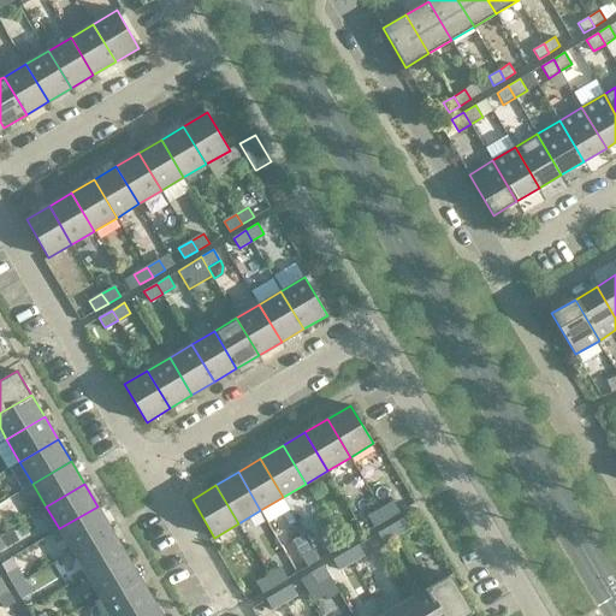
[(394,502),(380,509),(386,520),(400,513),(394,502)]
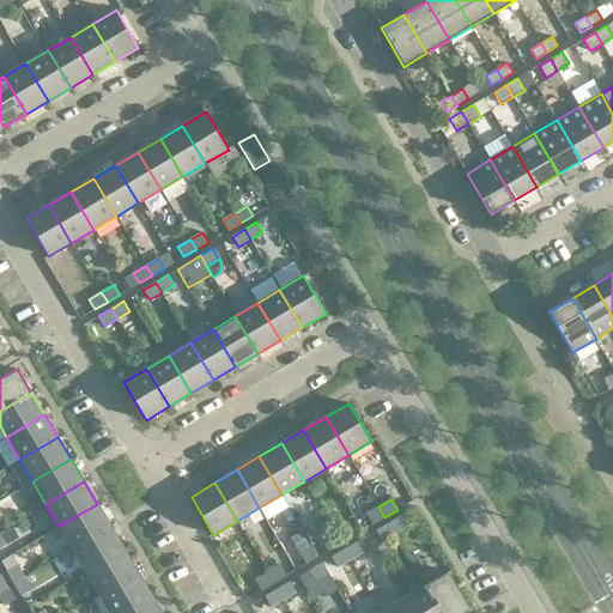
[(110,526),(97,504),(59,526),(72,548),(110,526)]
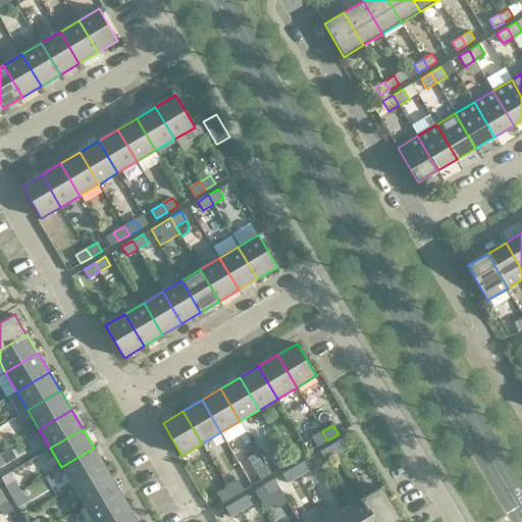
[(327,440),(322,431),(312,437),(317,447),(327,440)]
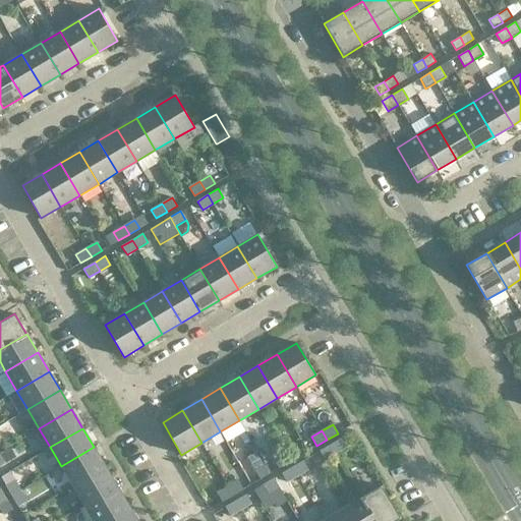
[(346,447),(341,439),(330,445),(336,453),(346,447)]
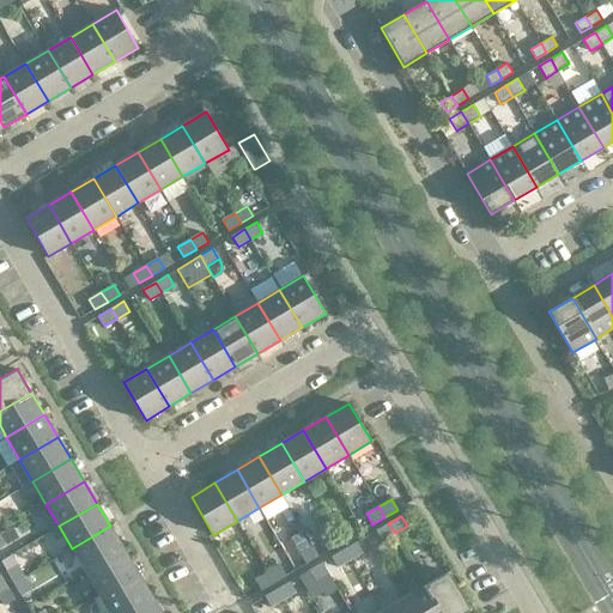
[(395,533),(388,523),(376,530),(382,541),(395,533)]
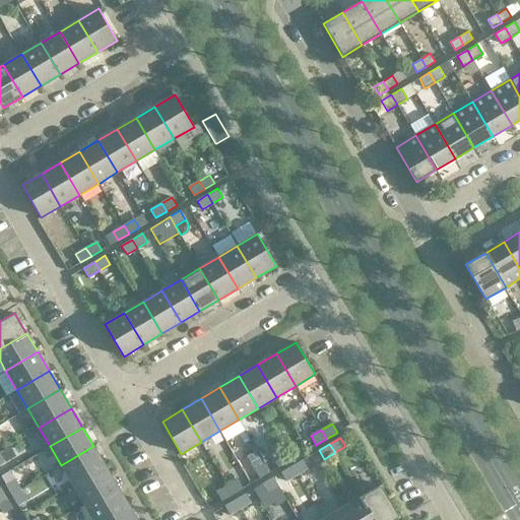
[(0,450),(0,452),(5,461),(12,457),(14,452),(10,445),(0,450)]
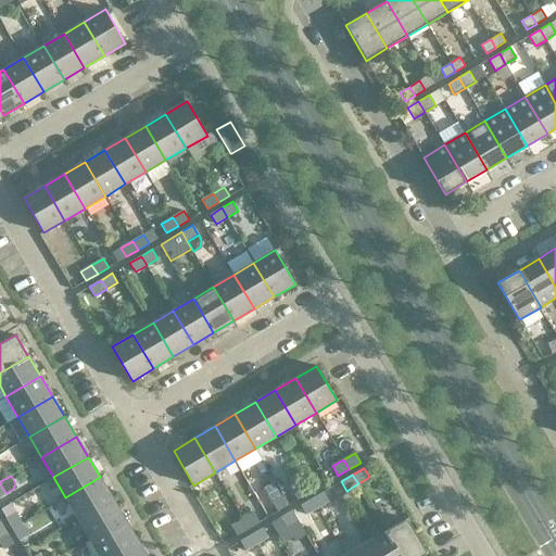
[(295,476),(286,481),(291,490),(301,484),(295,476)]
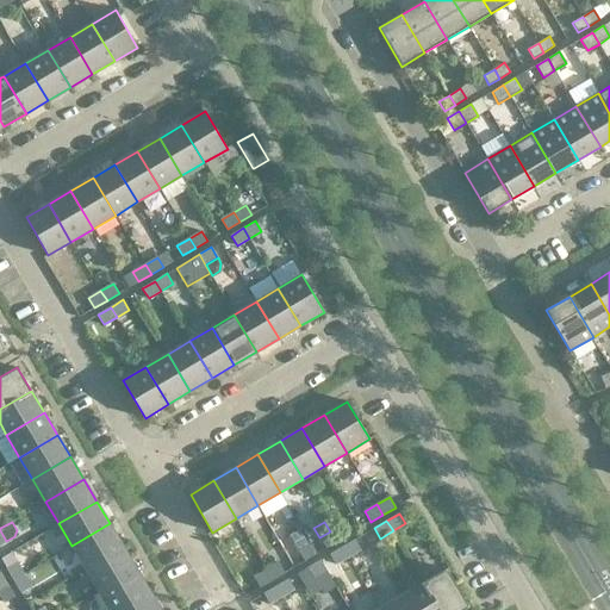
[(123,546),(110,523),(72,546),(86,568),(123,546)]
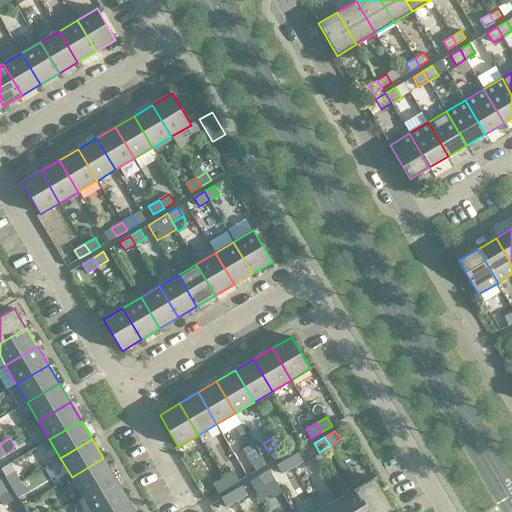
[(289,439),(279,445),(284,454),(295,448),(289,439)]
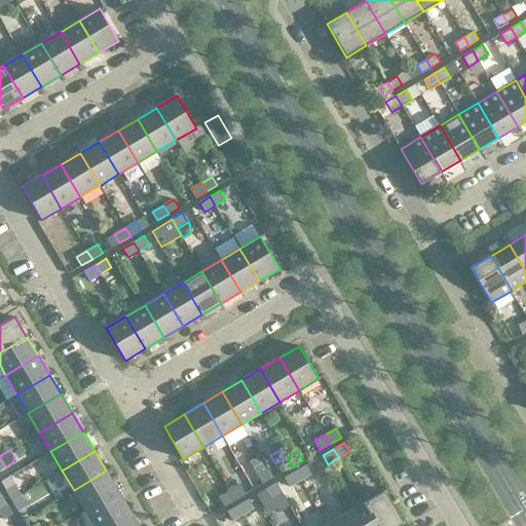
[(292,466),(287,457),(276,463),(282,473),(292,466)]
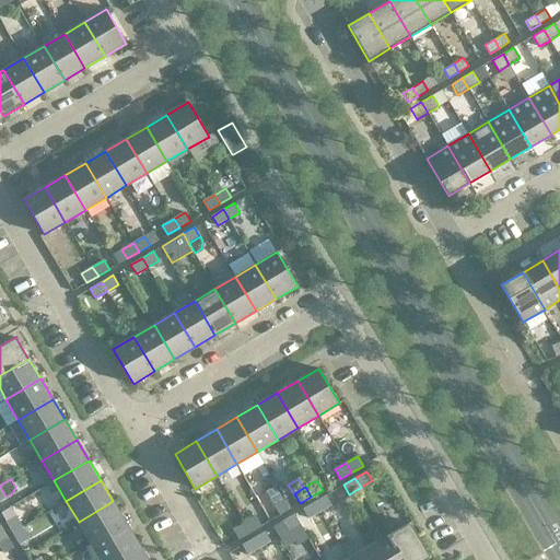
[(331,505),(326,496),(314,502),(319,512),(331,505)]
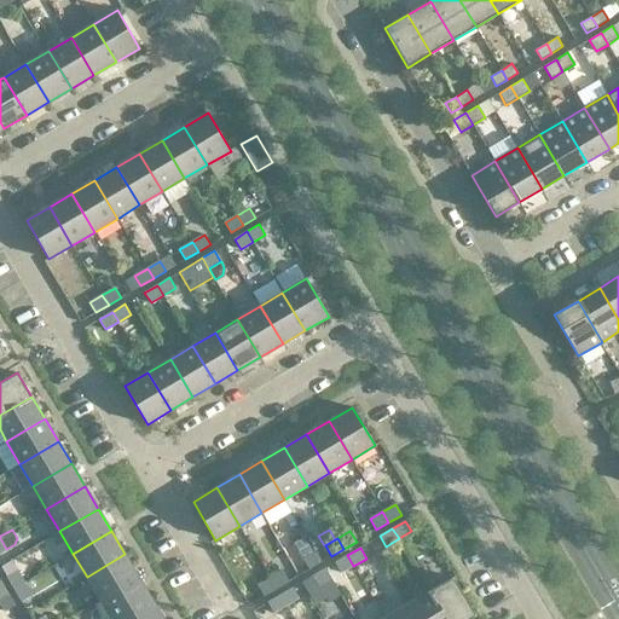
[(302,559),(308,570),(322,562),(316,551),(302,559)]
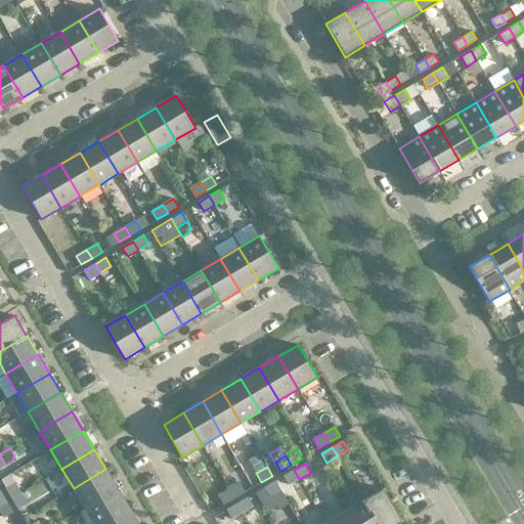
[(117,488),(105,469),(74,488),(85,508),(117,488)]
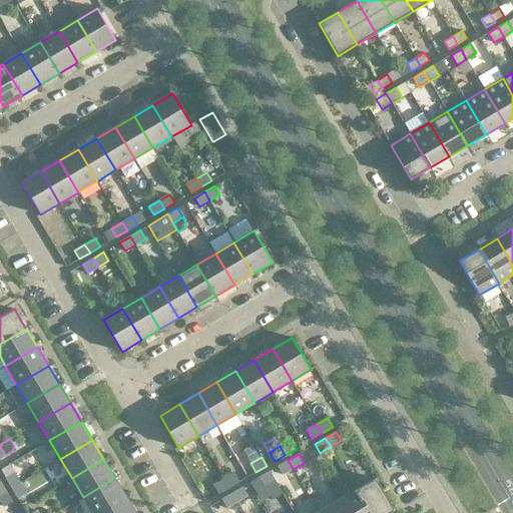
[(293,469),(288,460),(278,466),(283,475),(293,469)]
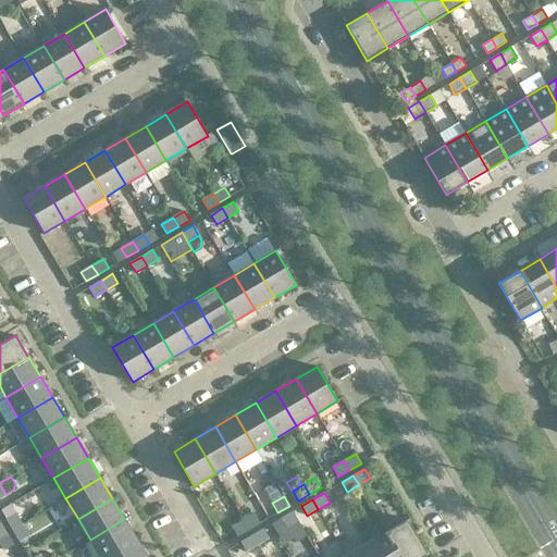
[(298,521),(293,511),(281,518),(287,528),(298,521)]
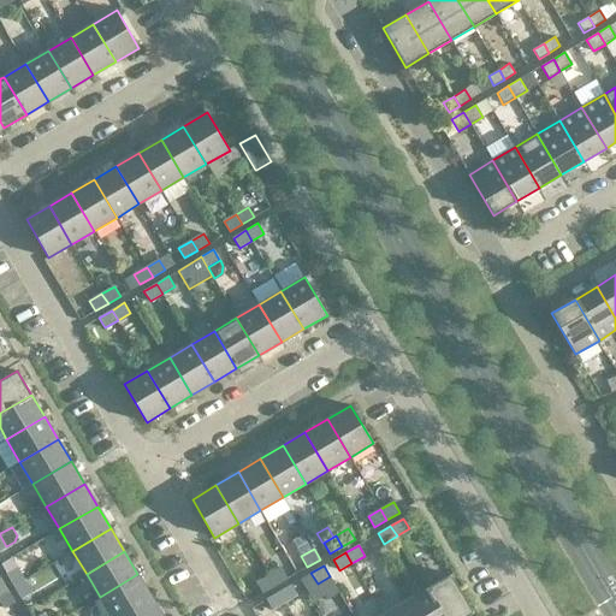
[(6,574),(15,586),(24,580),(17,567),(6,574)]
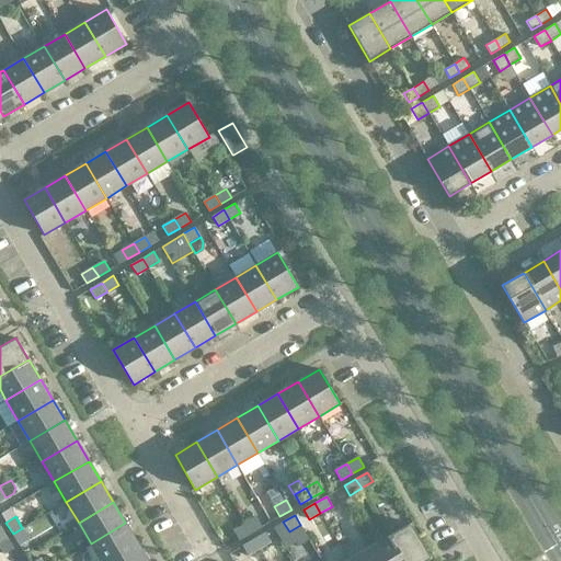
[(256,517),(244,524),(251,534),(262,527),(256,517)]
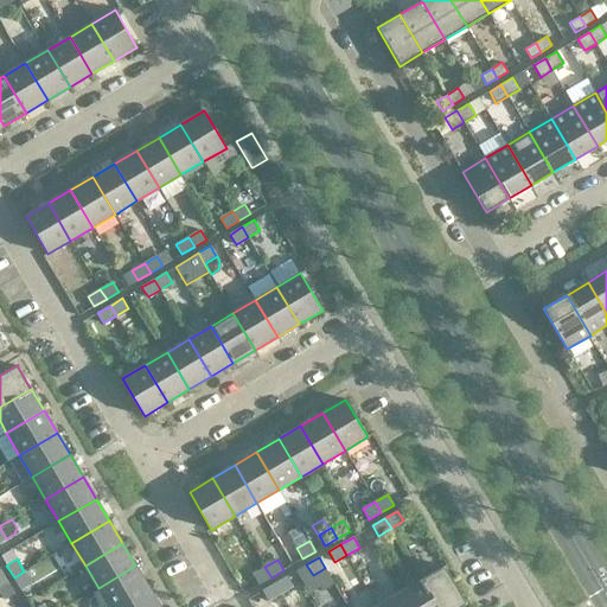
[(115,606),(148,587),(135,566),(98,588),(109,606),(115,606)]
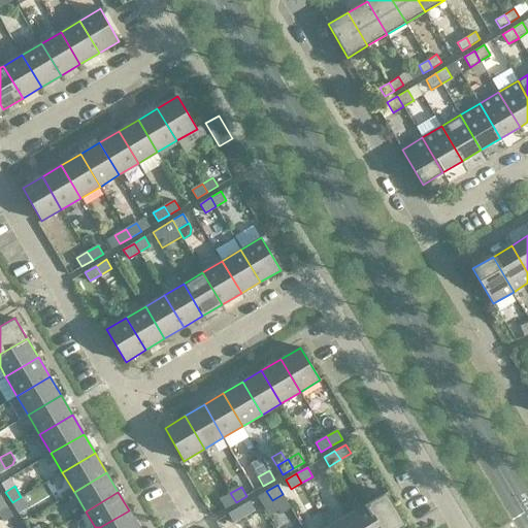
[(387,492),(366,504),(381,527),(399,527),(405,525),(387,492)]
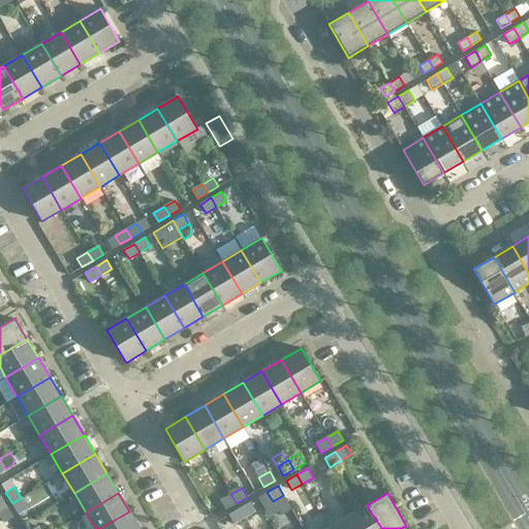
[(237,503),(230,494),(220,500),(225,509),(237,503)]
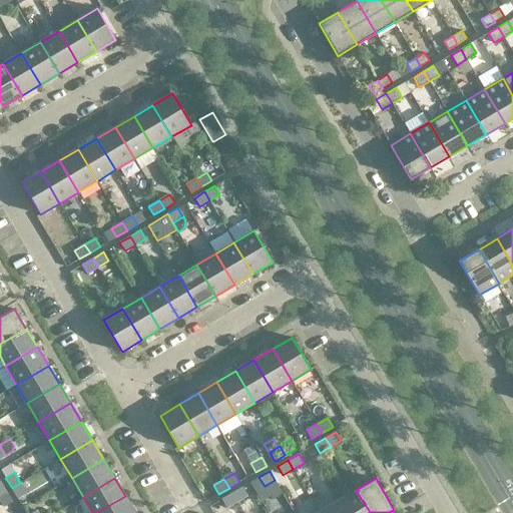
[(26,493),(20,483),(12,488),(18,498),(26,493)]
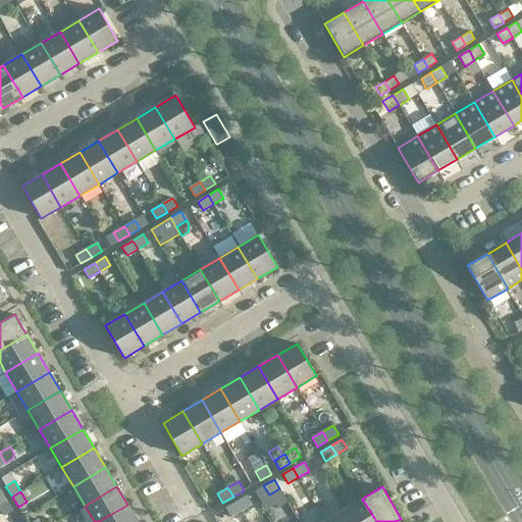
[(252,505),(247,496),(237,502),(242,511),(252,505)]
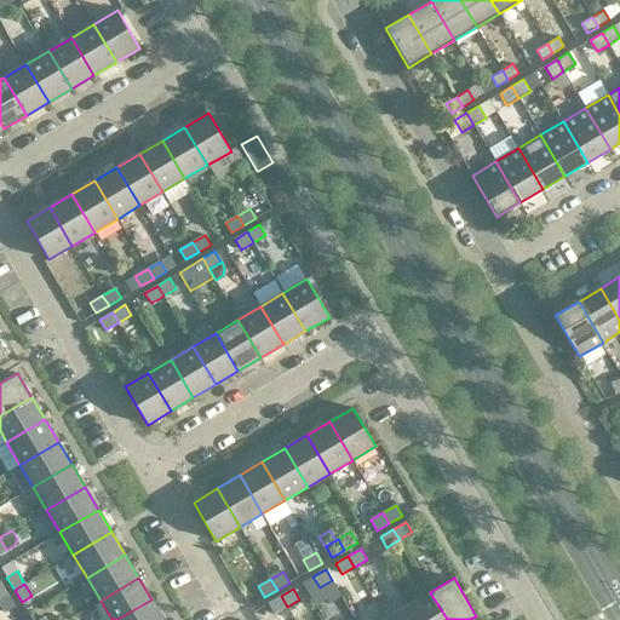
[(447,619),(430,592),(408,606),(415,619),(447,619)]
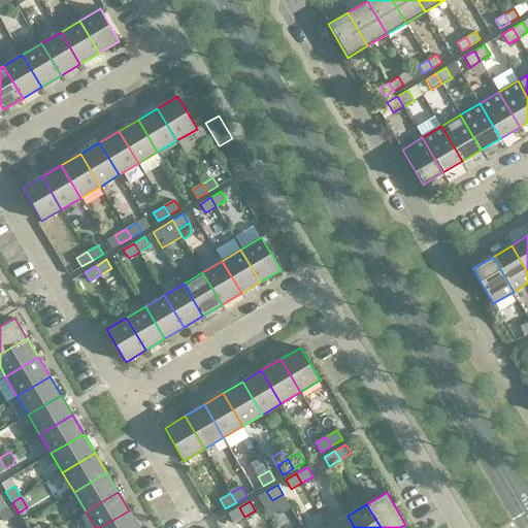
[(12,516),(6,505),(0,508),(0,515),(4,521),(12,516)]
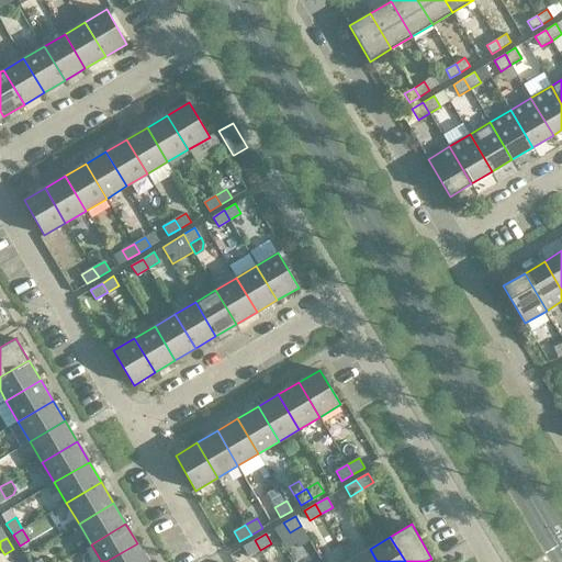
[(260,550),(255,540),(243,547),(249,557),(260,550)]
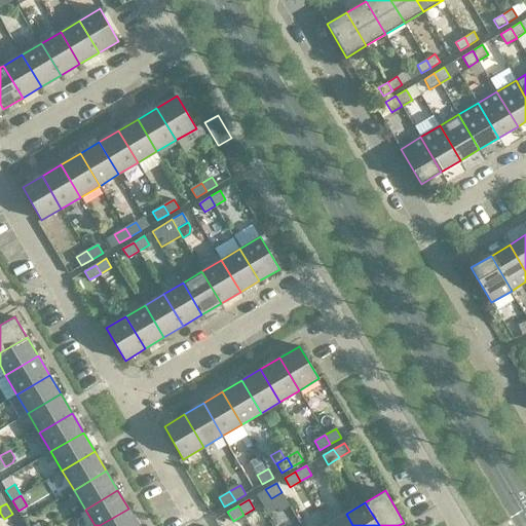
[(139,525),(128,509),(100,525),(139,525)]
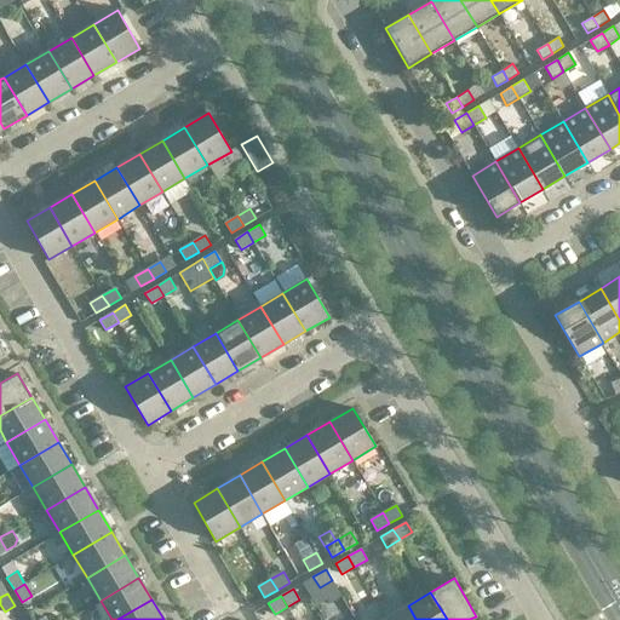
[(415,619),(408,606),(385,619),(415,619)]
